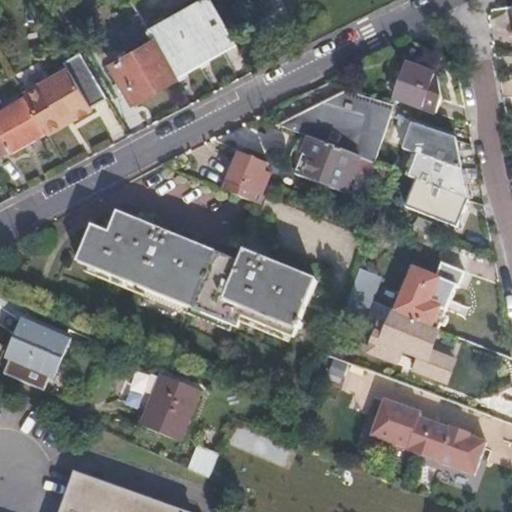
[(174,77),(235,42),(210,0),(197,0),(163,20),(152,0),(129,0),(141,21),(174,77)]
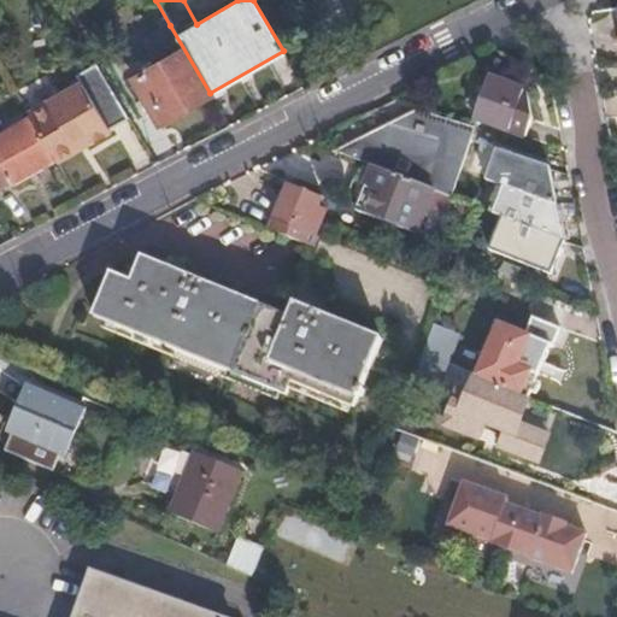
[(157,123),(210,93),(170,25),(140,42),(150,59),(153,66),(131,80),(157,123)]
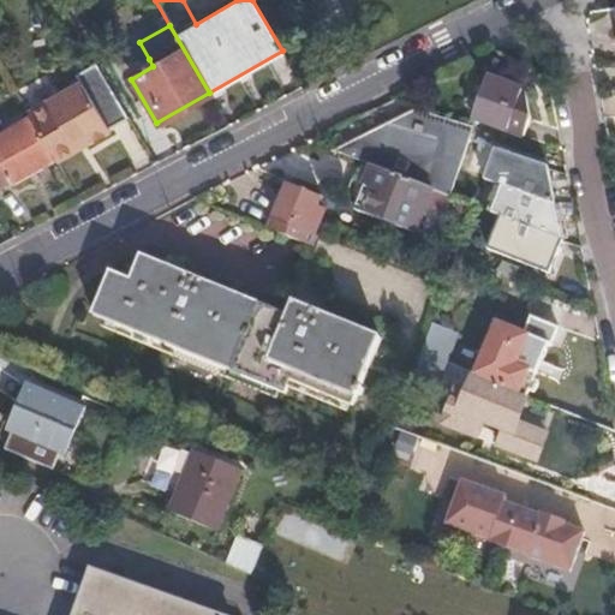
[(102,73),(96,65),(22,107),(27,115),(52,159),(54,162),(107,132),(106,130),(127,118),(107,83),(102,73)]
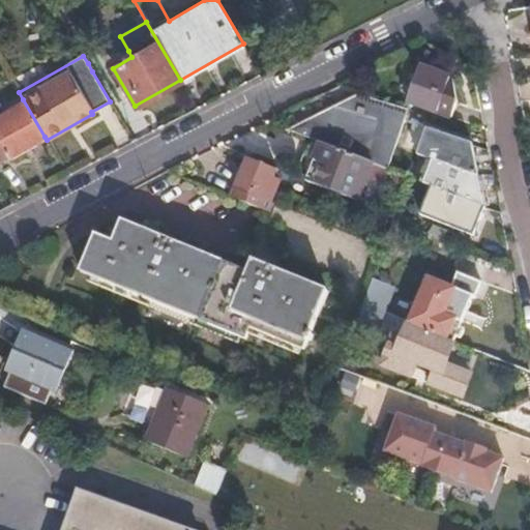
[(407,101),(448,115),(454,100),(452,78),(419,67),(407,101)]
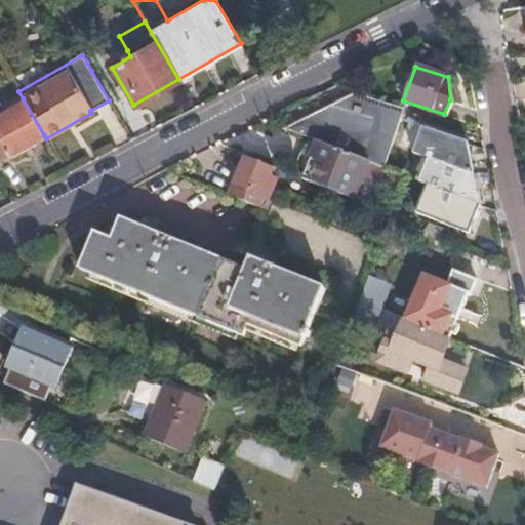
[(377,165),(401,108),(352,94),(286,128),(319,142),(368,161),(377,165)]
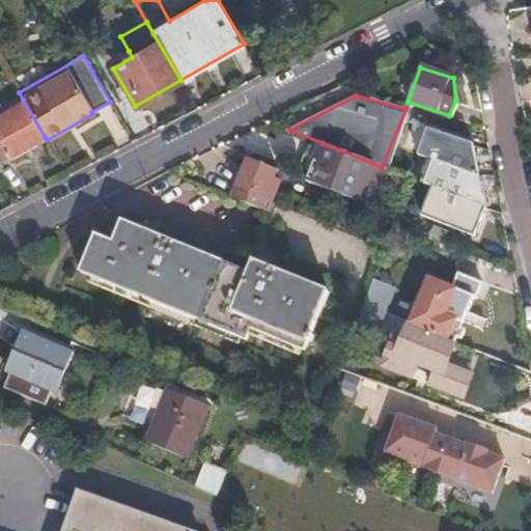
[(8,159),(45,137),(23,100),(0,112),(0,160),(7,157),(8,159)]
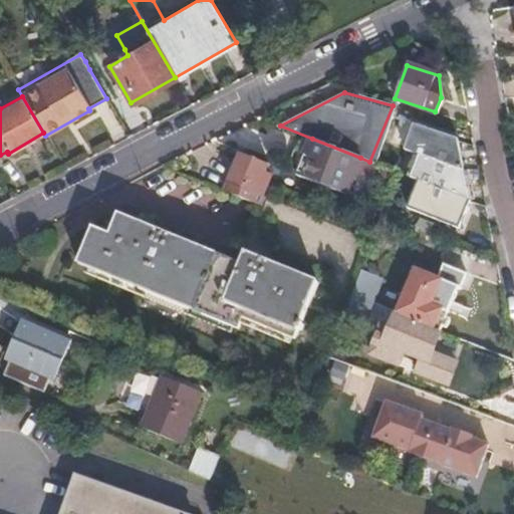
[(419,155),(410,178),(418,181),(469,201),(456,141),(414,126),(407,150),(419,155)]
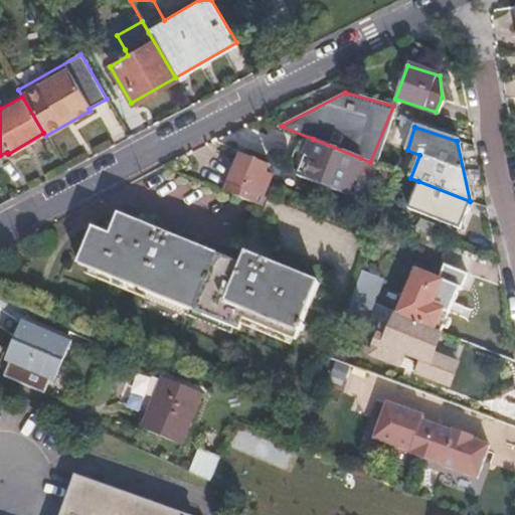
[(347,195),(361,158),(313,139),(306,157),(311,159),(309,163),(313,165),(311,170),(307,169),(306,173),(300,171),(298,175),(347,195)]
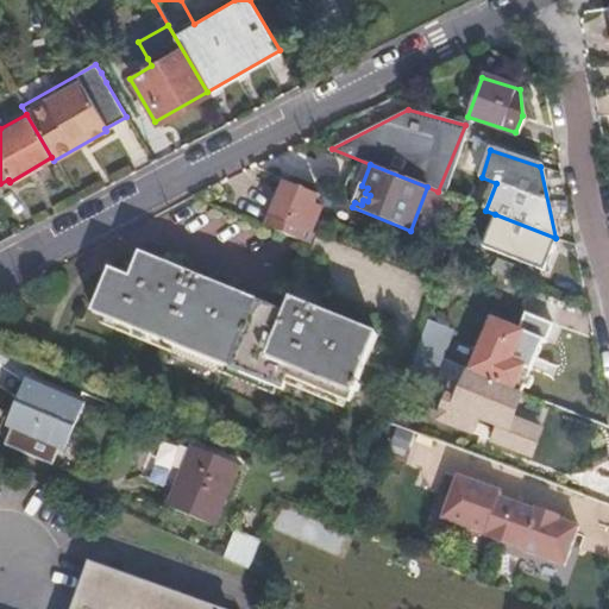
[(314,206),(319,194),(287,182),(268,226),(307,242),(320,208),(314,206)]
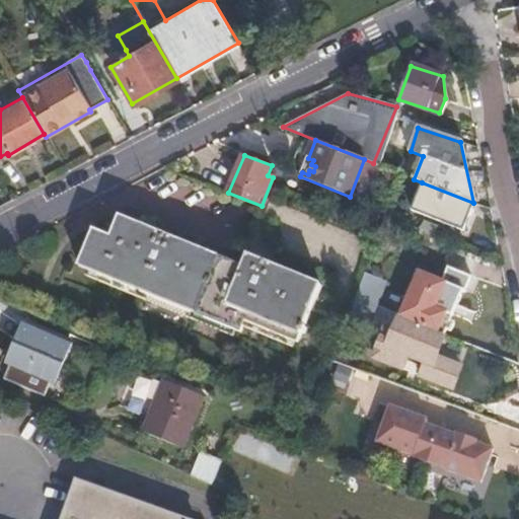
[(313,160),(308,158),(302,172),(308,174),(309,170),(313,171),(315,166),(311,164),(313,160)]
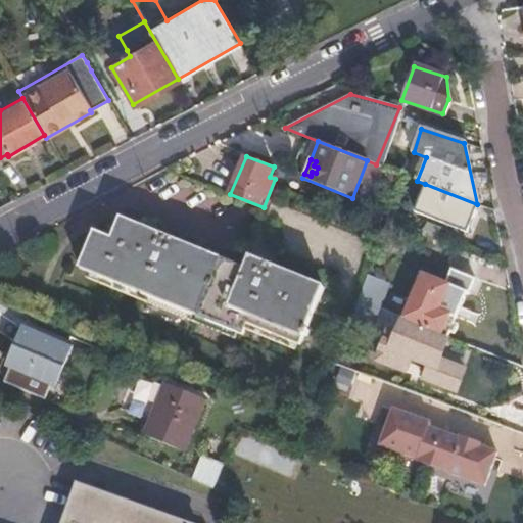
[(477,204),(425,184),(414,210),(466,232),(477,204)]
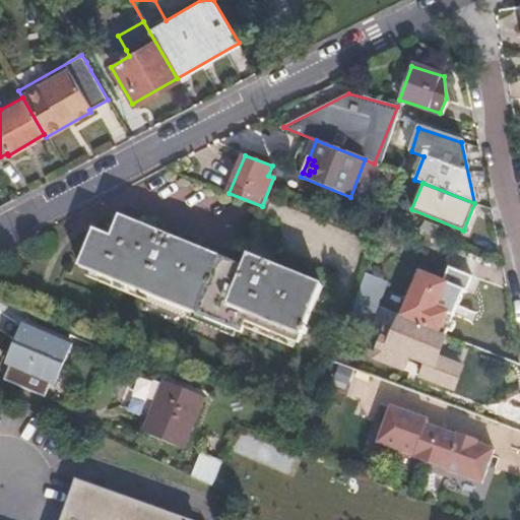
[(319,284),(248,255),(243,269),(121,218),(112,238),(94,232),(79,267),(238,334),(243,322),(296,343),(300,332),(319,284)]
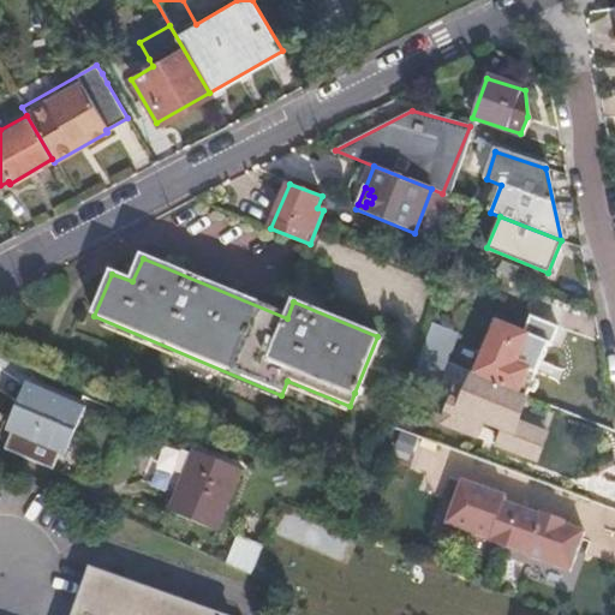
[(523,396),(525,390),(530,392),(532,390),(535,384),(535,381),(530,378),(544,345),(547,346),(555,327),(527,315),(519,334),(493,322),(470,374),(523,396)]
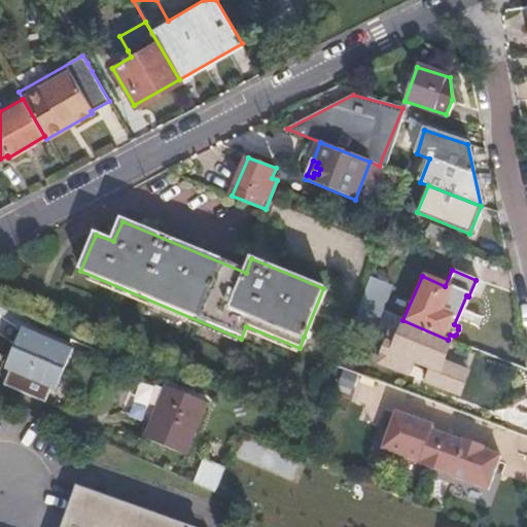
[(389,285),(369,277),(352,318),(374,326),(389,285)]
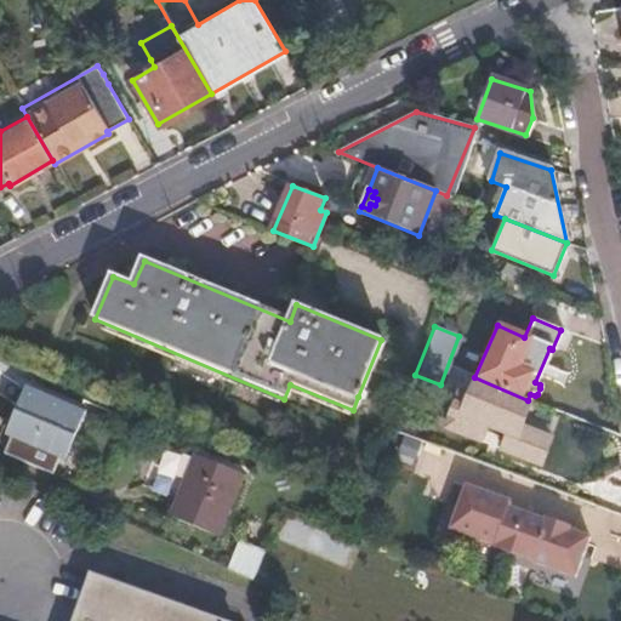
[(528,400),(474,377),(466,396),(455,391),(440,426),(474,439),(480,422),(503,432),(497,449),(535,465),(546,438),(517,426),(528,400)]
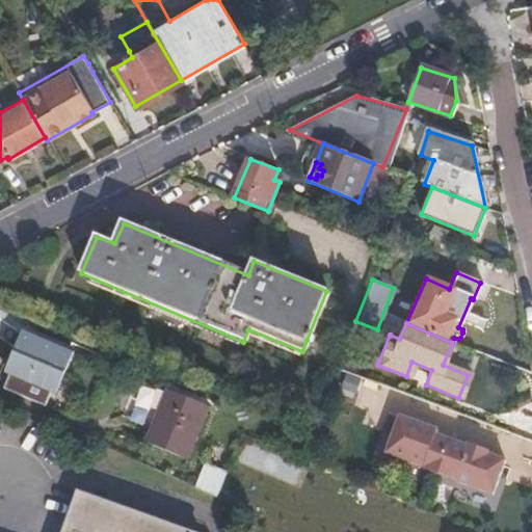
[(10,392),(52,410),(58,397),(62,399),(81,357),(31,335),(12,376),(17,378),(10,392)]
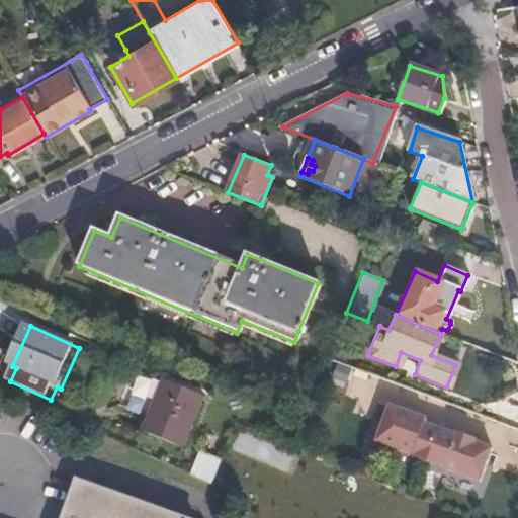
[(208,401),(168,383),(147,435),(186,451),(208,401)]
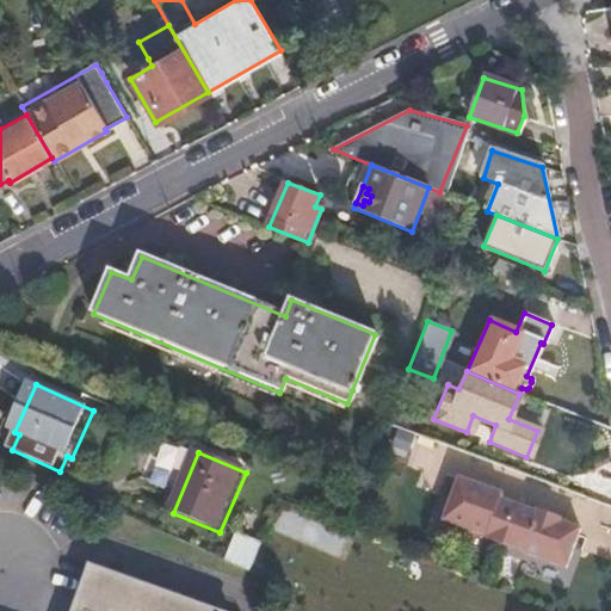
[(562,568),(576,530),(556,522),(557,520),(535,511),(532,516),(497,503),(500,493),(457,477),(443,516),(466,524),(464,529),(519,550),(519,553),(562,568)]
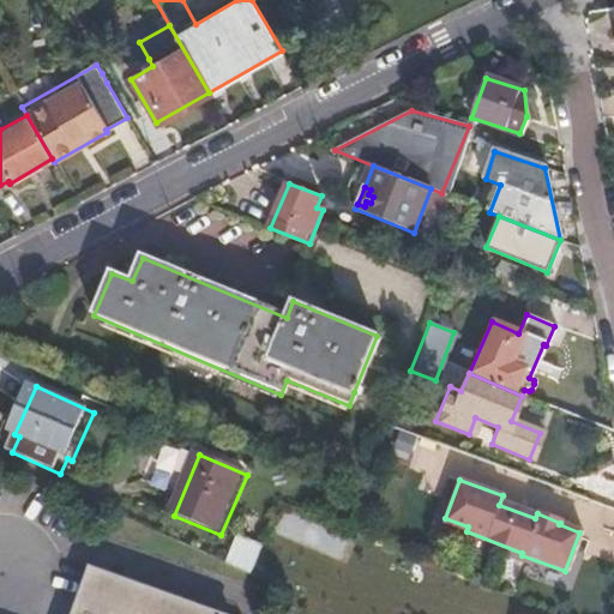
[(230,567),(254,577),(268,552),(244,540),(230,567)]
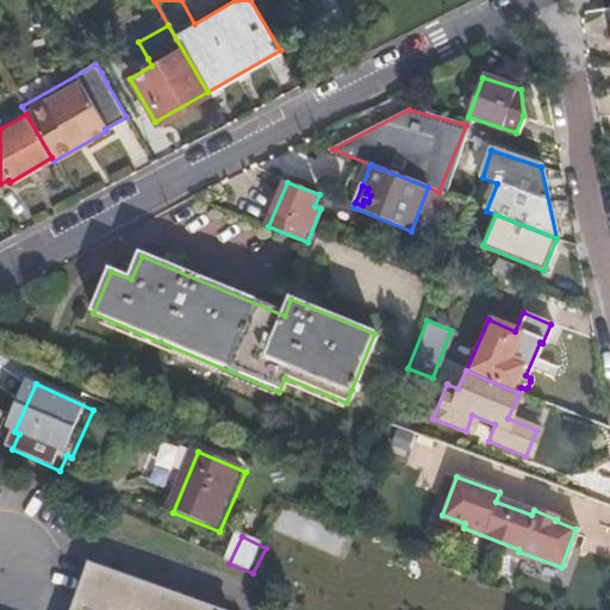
[(218,609),(89,561),(72,609),(218,609)]
